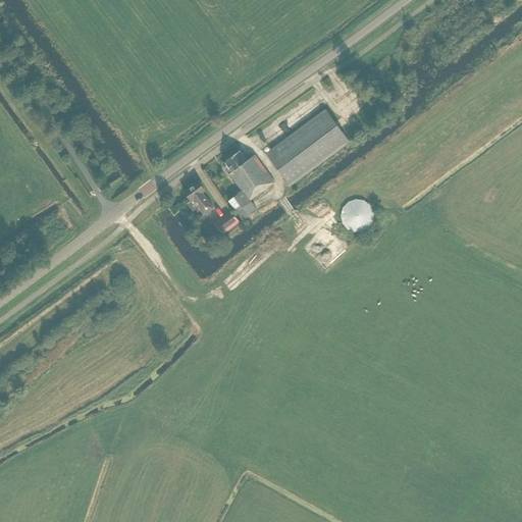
[(350,142),(334,121),(325,109),(266,154),(290,186),(350,142)]
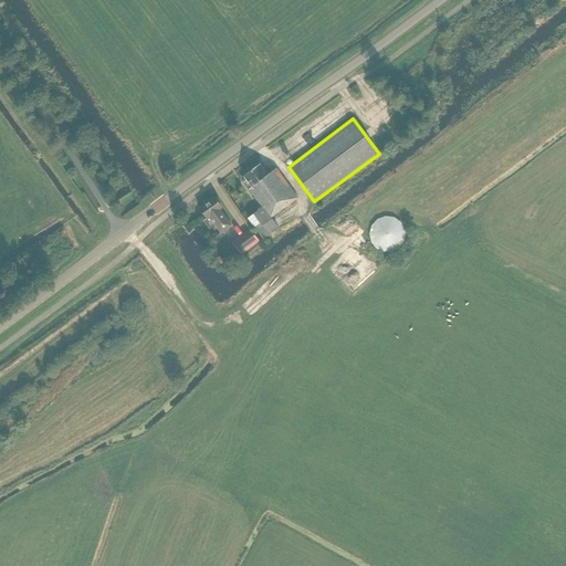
[(268,175),(260,164),(243,175),(247,179),(243,181),(262,207),(259,209),(260,210),(249,218),(264,239),(278,228),(271,217),(297,197),(276,168),(268,175)]
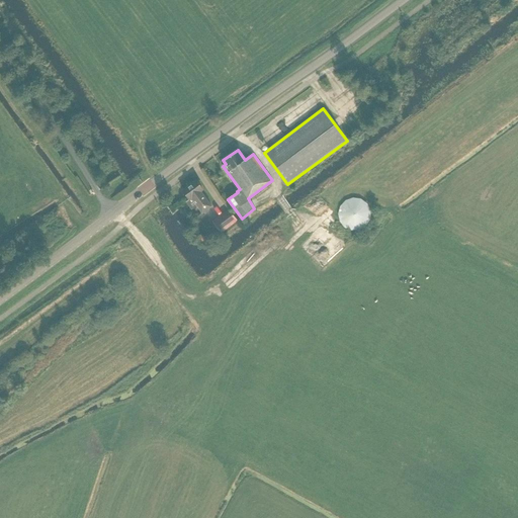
[(211,205),(200,190),(202,188),(196,180),(183,190),(189,198),(185,201),(191,209),(197,205),(202,212),(211,205)]
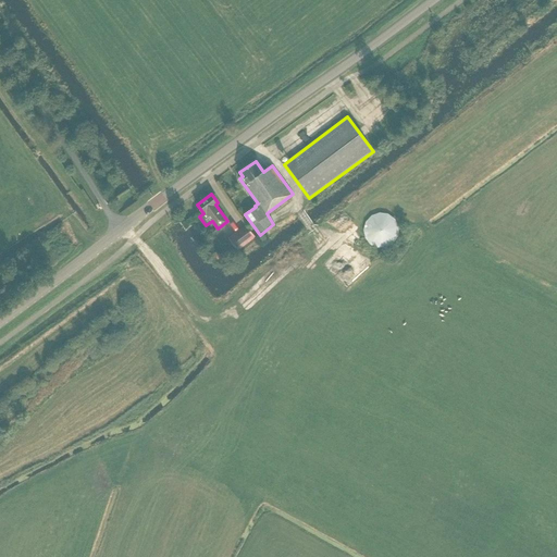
[(380,247),(385,247),(391,245),(394,242),(397,237),(399,233),(399,227),(397,222),(395,218),(391,214),(386,212),(381,212),(376,213),(371,215),(368,219),(364,224),(363,229),(364,234),(367,239),(370,243),(374,246),(380,247)]
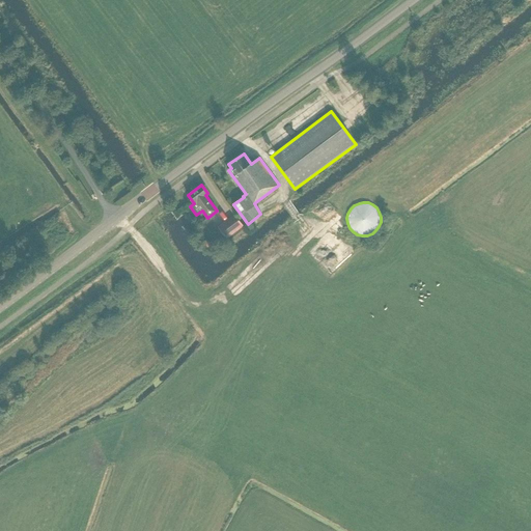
[(226,239),(244,226),(234,215),(218,227),(226,239)]
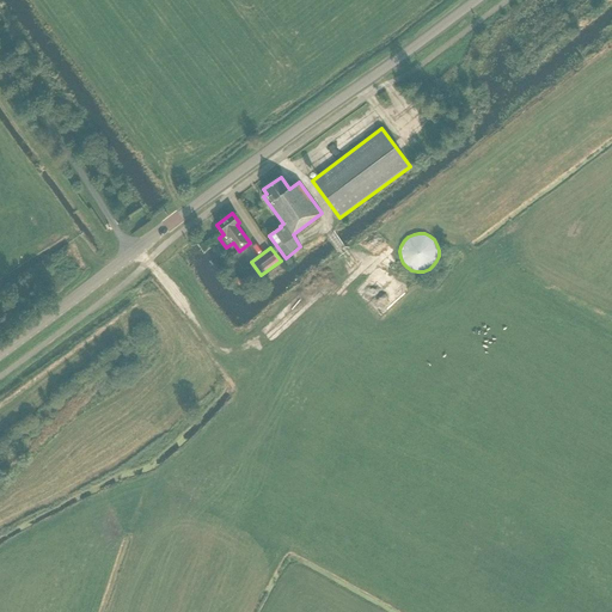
[(244,280),(236,276),(232,286),(240,288),(244,280)]
